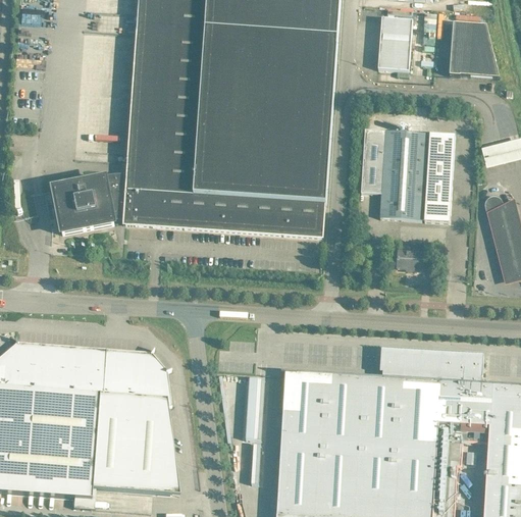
[(140,0),(128,171),(123,171),(118,171),(113,171),(109,172),(104,173),(99,174),(95,175),(90,177),(90,179),(53,188),(62,231),(113,221),(113,218),(121,217),(125,217),(124,221),(321,236),(323,202),(325,203),(337,36),(340,0),(140,0)]
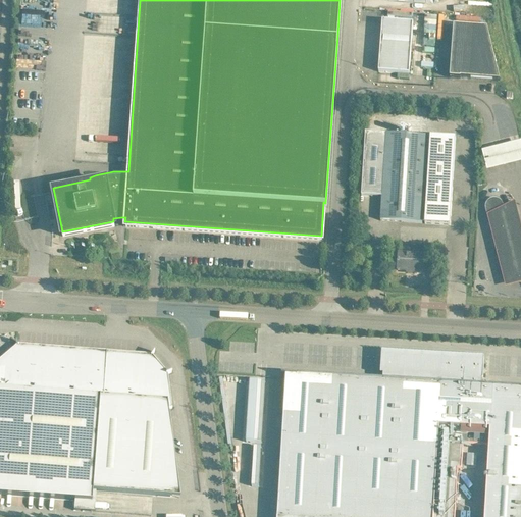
[(412,18),(381,16),(377,67),(408,69),(412,18)]
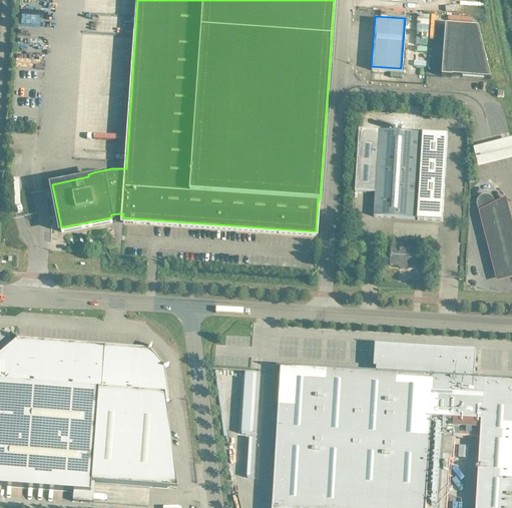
[(445,21),(441,72),(452,73),(452,72),(490,75),(478,23),(445,21)]
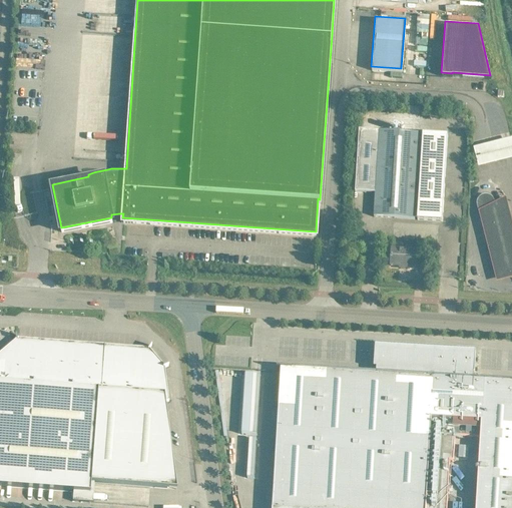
[(358,125),(354,187),(375,189),(373,212),(414,214),(414,213),(417,213),(416,215),(441,216),(447,130),(422,129),(422,131),(419,131),(419,129),(378,126),(358,125)]
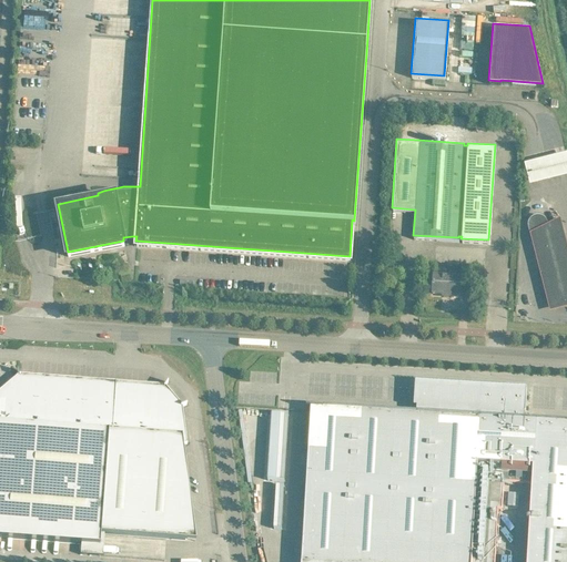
[(555,150),(523,159),(528,180),(560,172),(566,170),(566,150),(566,147),(555,150)]
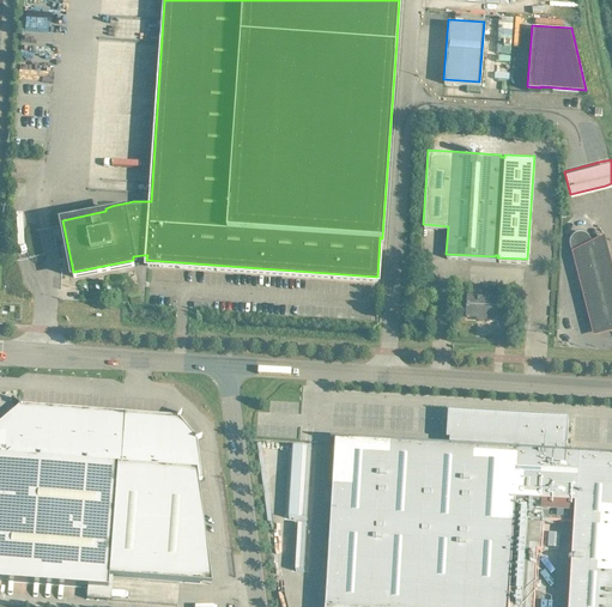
[(591,238),(591,237),(589,236),(588,232),(587,230),(585,229),(581,228),(579,228),(575,229),(573,230),(571,231),(570,234),(569,236),(569,238),(569,241),(583,295),(600,291),(609,325),(611,322),(611,278),(601,236),(591,238)]
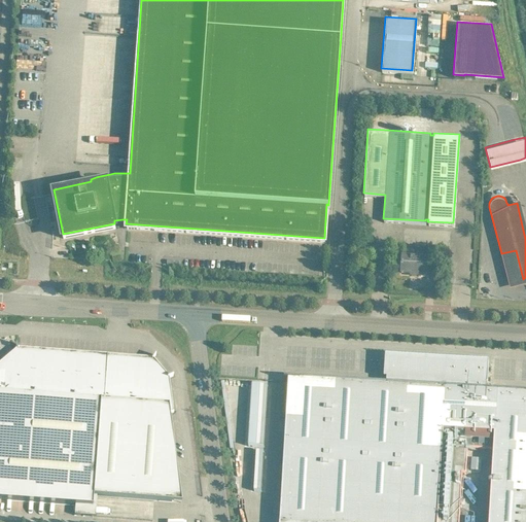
[(401,251),(400,268),(417,269),(417,272),(426,272),(427,258),(436,258),(437,243),(427,243),(427,253),(401,251)]
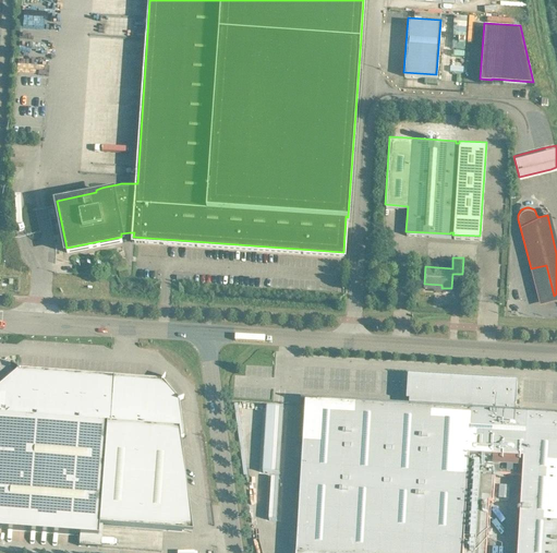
[(16,363),(0,377),(0,524),(79,530),(77,541),(95,542),(97,520),(97,519),(191,528),(178,432),(182,432),(178,395),(182,393),(181,393),(178,394),(161,374),(164,371),(162,371),(160,374),(17,363),(16,359),(15,359),(16,363)]
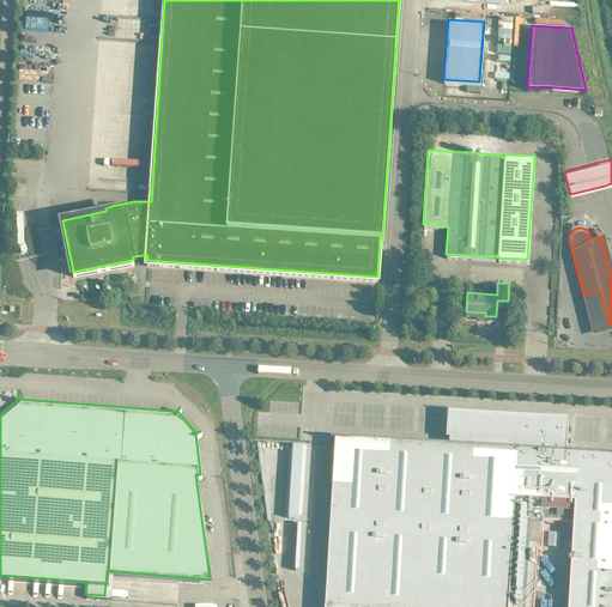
[(334,436),(323,606),(532,606),(537,545),(541,545),(543,516),(574,517),(571,553),(568,606),(611,606),(611,451),(564,449),(565,442),(567,442),(568,419),(517,417),(517,414),(510,413),(510,416),(447,412),(446,435),(449,435),(449,442),(331,435),(329,436),(334,436)]
